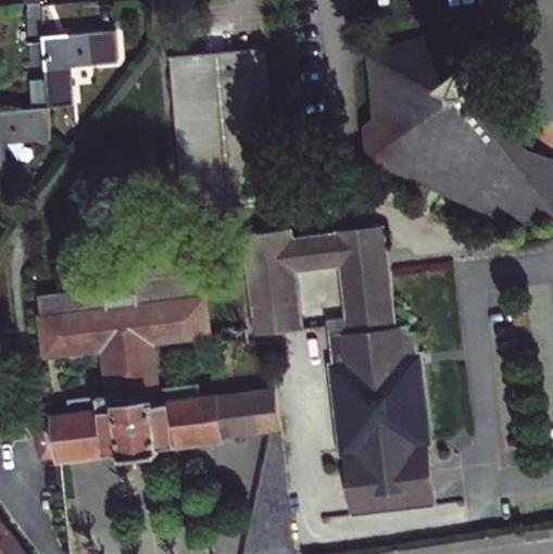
[(386,163),(510,221),(529,216),(552,213),(552,210),(552,168),(536,174),(536,172),(540,167),(527,162),(522,167),(520,165),(524,150),(478,96),(470,96),(467,90),(470,86),(467,65),(450,75),(447,82),(443,79),(472,19),(386,51),(382,53),(376,51),(368,57),(369,65),(371,67),(375,117),(362,126),(364,161),(379,168),(386,163)]
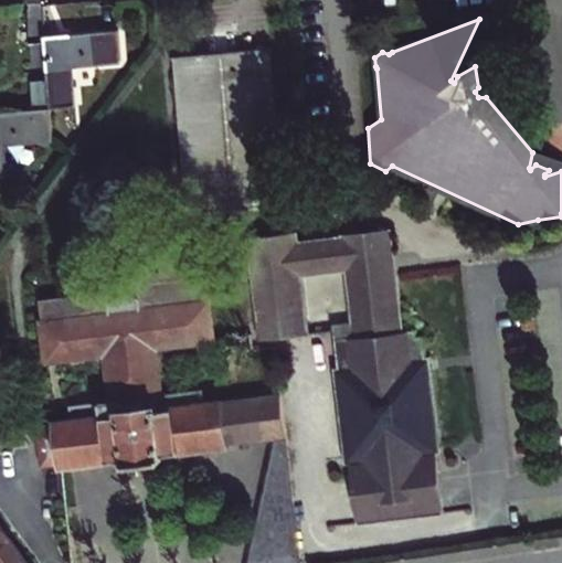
[(69,67),(118,63),(115,31),(82,34),(41,38),(45,82),(48,109),(72,107),(69,67)]
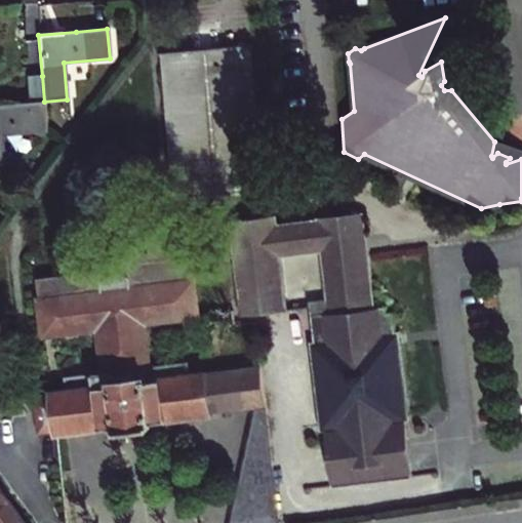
[(172,200),(227,196),(259,193),(247,47),(160,54),(172,200)]
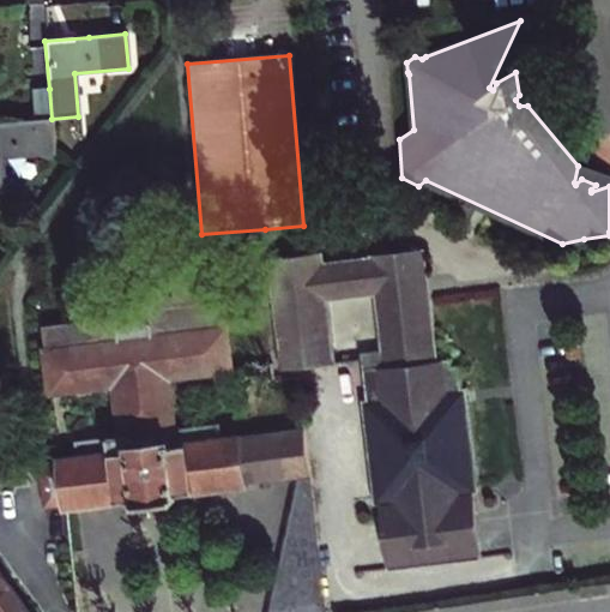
[(34,120),(52,119),(49,89),(30,91),(34,120)]
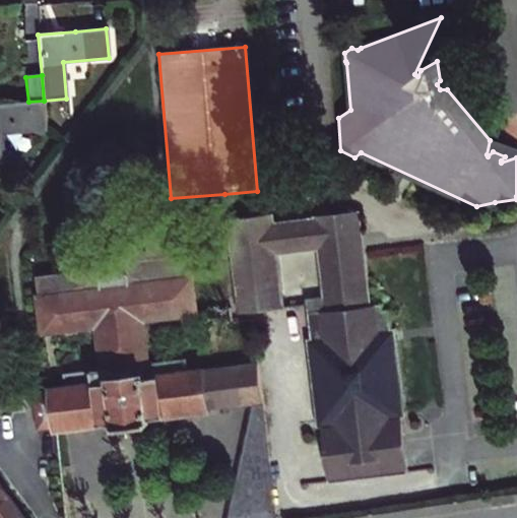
[(12,104),(0,105),(0,163),(3,163),(0,134),(46,130),(44,101),(28,102),(12,104)]
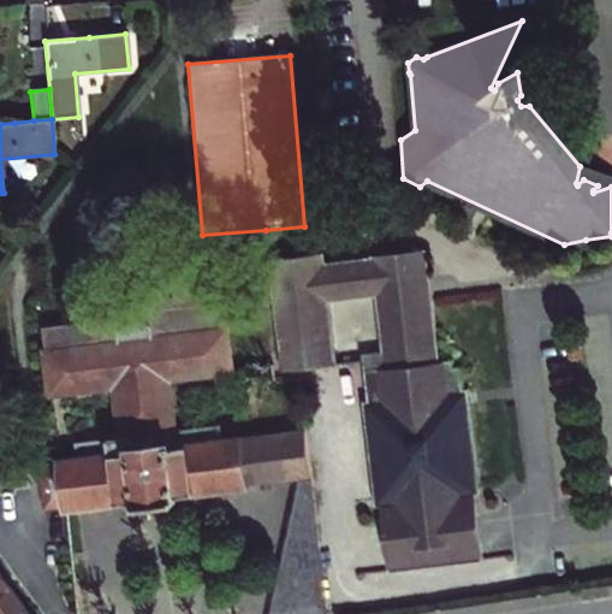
[(390,257),(321,265),(320,255),(266,261),(279,372),(333,366),(326,302),(373,297),(380,353),(379,353),(381,370),(435,364),(427,300),(413,301),(410,283),(415,282),(420,278),(422,273),(423,270),(423,266),(422,264),(421,260),(419,258),(415,255),(411,254),(408,254),(404,255),(402,257),(398,259),(397,261),(394,265),(391,265),(390,257)]
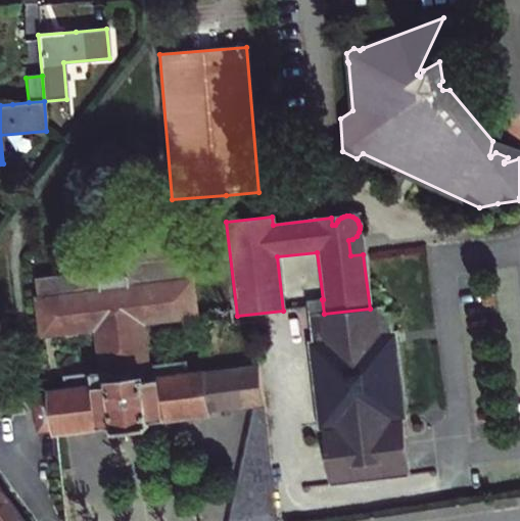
[(52,430),(53,433),(113,426),(114,431),(148,427),(147,422),(207,414),(207,413),(262,406),(256,367),(186,376),(184,362),(145,366),(139,323),(194,316),(185,237),(123,244),(127,279),(100,282),(99,272),(36,280),(42,334),(97,328),(102,372),(61,377),(63,390),(48,392),(48,395),(52,430)]
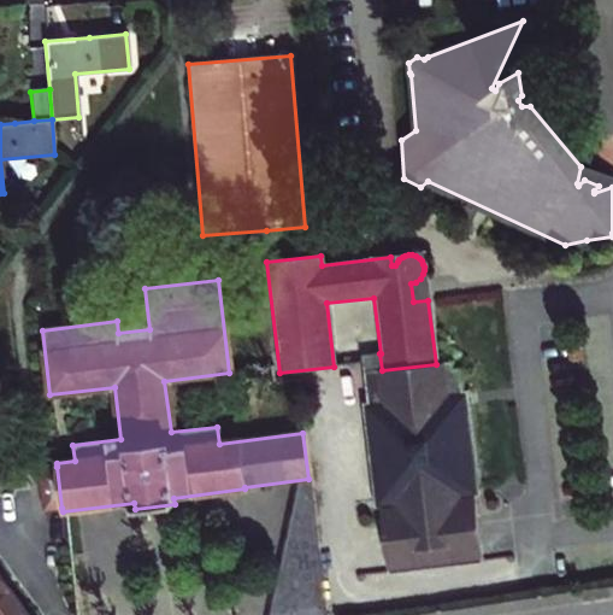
[(436,364),(382,370),(379,353),(360,356),(365,403),(360,404),(372,509),(378,509),(381,528),(396,527),(398,540),(395,542),(392,543),(388,546),(385,551),(384,557),(385,561),(388,566),(393,568),(398,570),(434,566),(465,562),(469,561),(472,558),(476,554),(477,550),(477,546),(476,543),(473,538),(470,536),(467,534),(464,533),(460,533),(459,519),(475,517),(472,497),(477,497),(465,391),(460,392),(458,369),(451,370),(449,363),(436,364)]
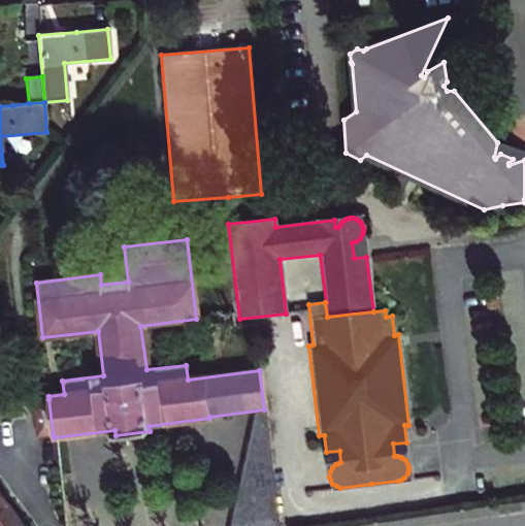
[(32,401),(37,436),(53,434),(48,399),(32,401)]
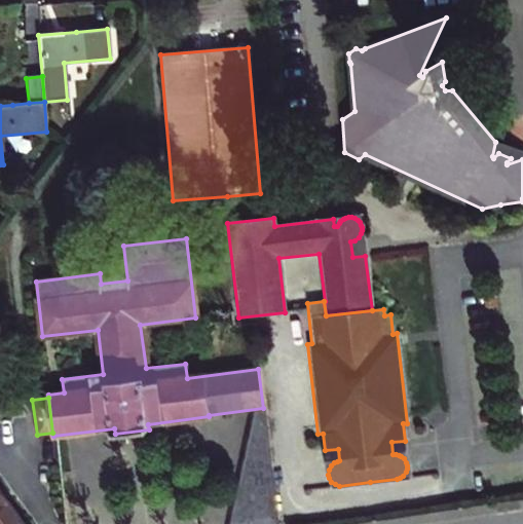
[(274,523),(261,411),(253,412),(228,523),(274,523)]
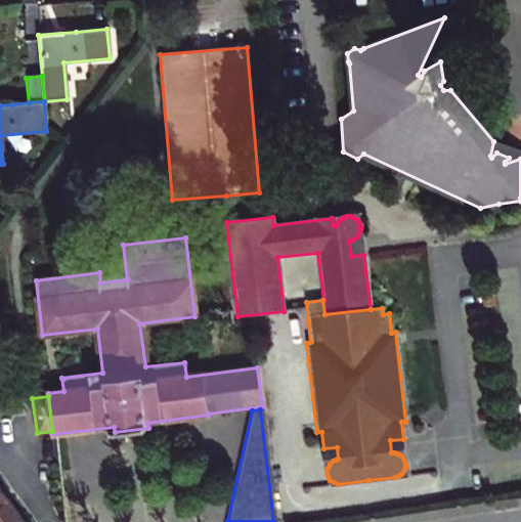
[(22,521),(0,492),(0,521),(22,521)]
